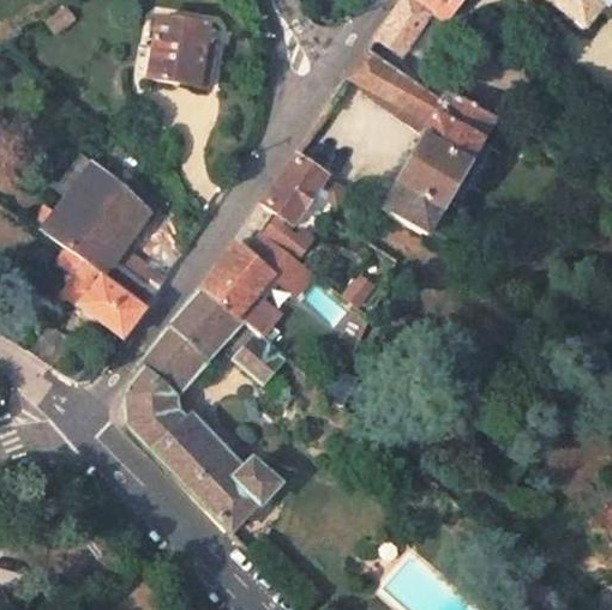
[(449,20),(463,0),(405,0),(378,38),(405,55),(436,12),(449,20)]
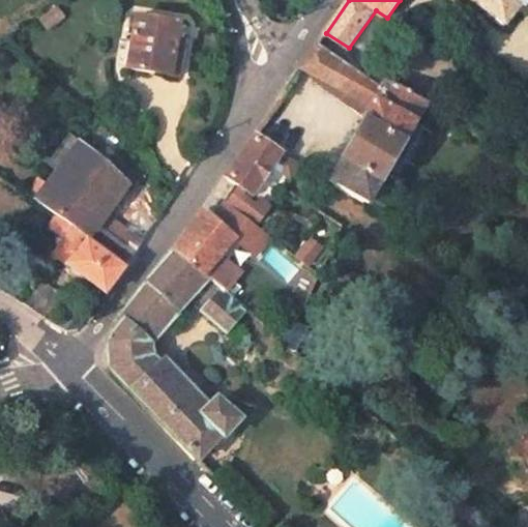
[(469,0),(506,28),(521,8),(524,11),(527,6),(527,0),(469,0)]
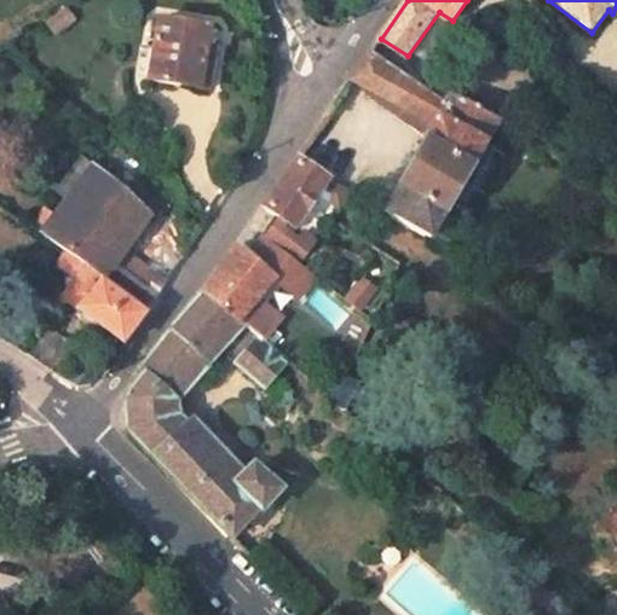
[(200,87),(207,24),(156,18),(150,81),(200,87)]
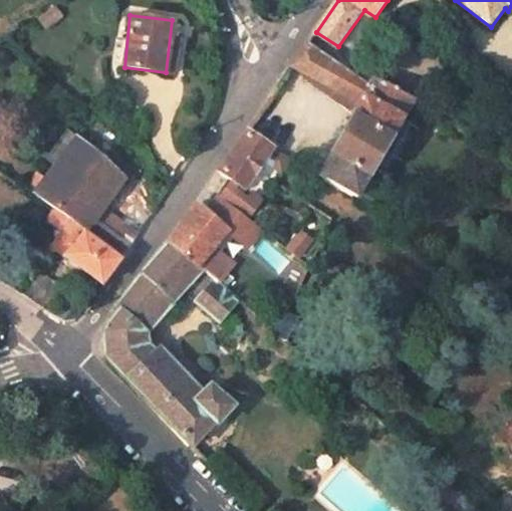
[(353,115),(317,176),(356,198),(418,98),(370,71),(363,81),(308,43),(293,66),(308,76),(306,77),(353,115)]
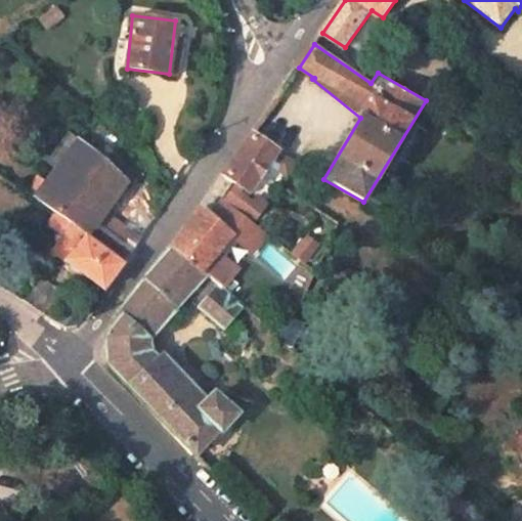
[(250,191),(278,150),(255,134),(226,175),(250,191)]
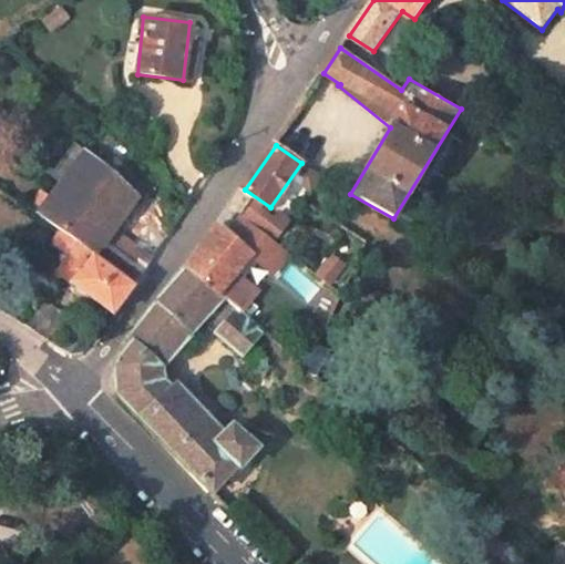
[(117,229),(142,196),(88,154),(40,216),(136,282),(155,256),(117,229)]
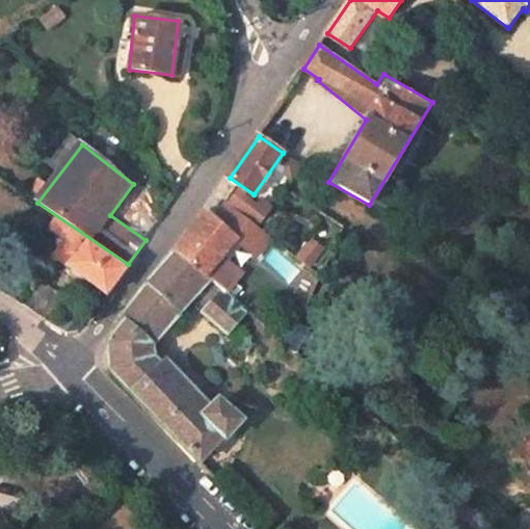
[(239,273),(219,258),(222,254),(212,246),(227,229),(205,211),(177,247),(227,290),(239,273)]
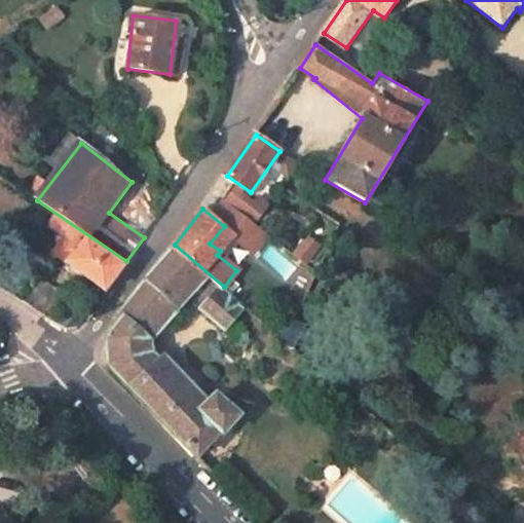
[(60,251),(68,257),(110,285),(126,261),(58,215),(50,227),(68,240),(60,251)]
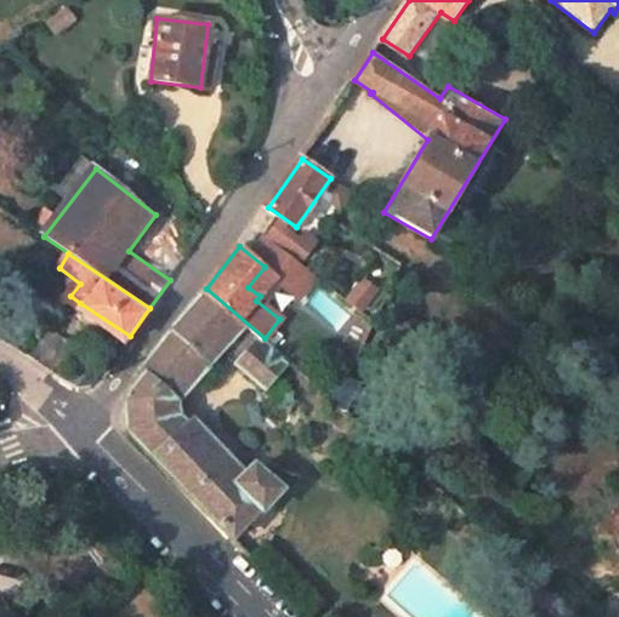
[(255,467),(237,479),(180,412),(177,390),(222,337),(230,344),(226,349),(267,387),(290,360),(265,338),(206,289),(141,371),(146,375),(129,398),(129,429),(236,538),(262,509),(266,512),(283,491),(255,467)]
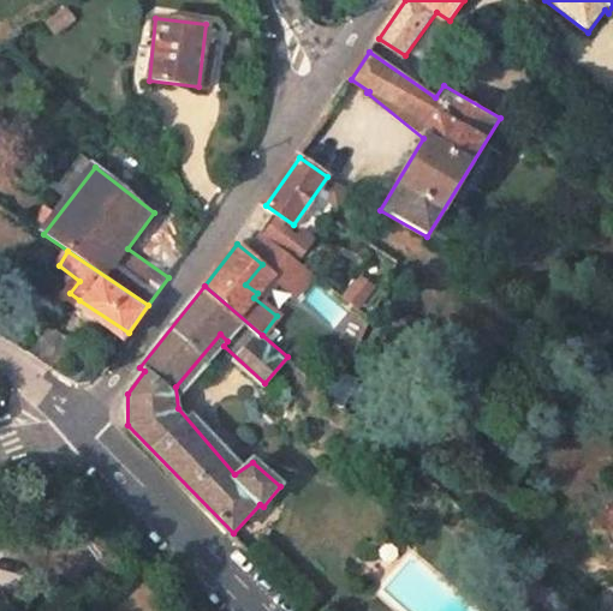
[(369,331),(346,311),(331,329),(353,349),(369,331)]
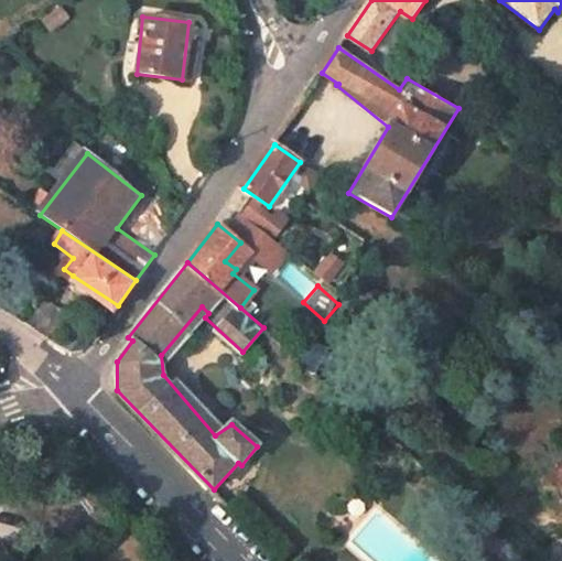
[(54,338),(69,314),(54,303),(38,328),(54,338)]
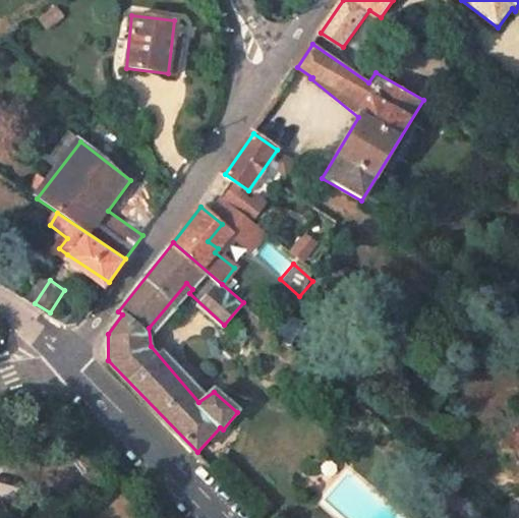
[(311,329),(291,318),(283,337),(280,342),(300,353),(311,329)]
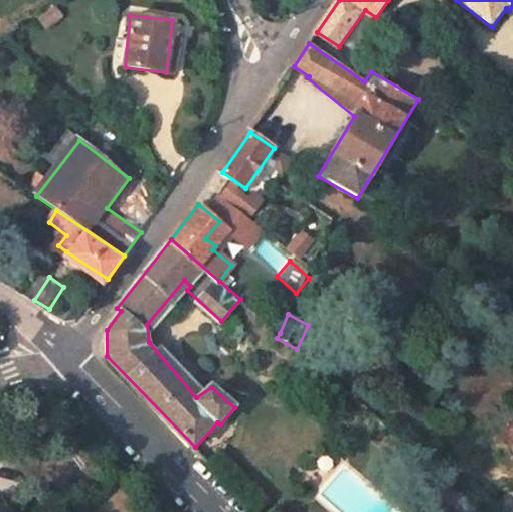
[(512,472),(497,488),(512,503),(512,472)]
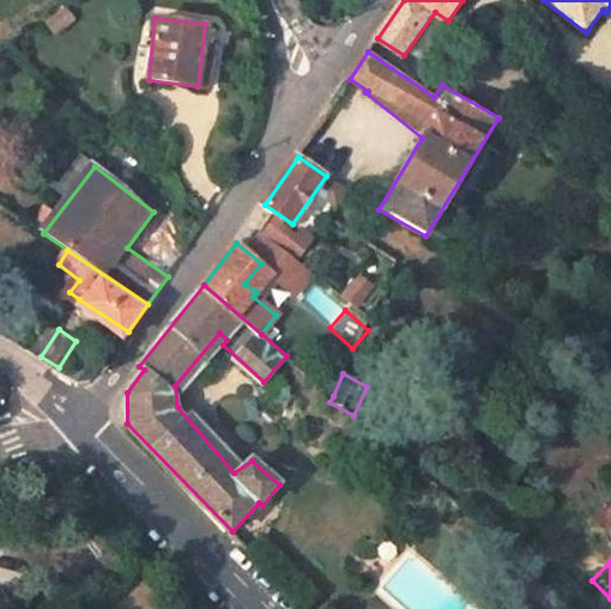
[(543,576),(532,589),(555,608),(566,608),(573,602),(543,576)]
